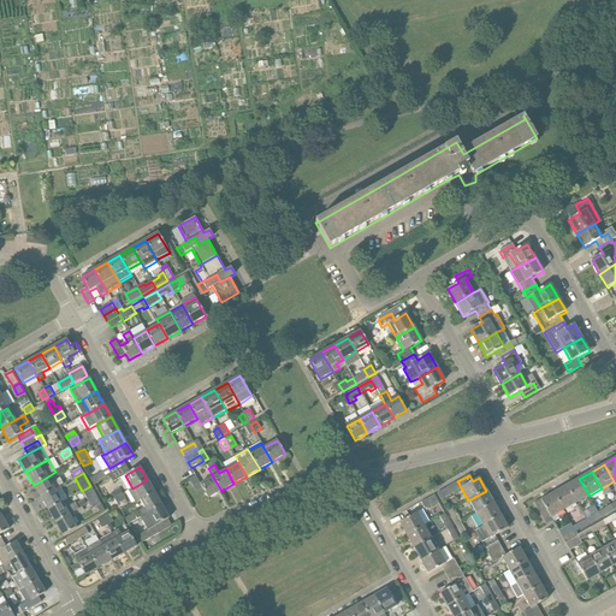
[(41,498),(55,490),(64,485),(60,478),(52,483),(48,477),(34,485),(41,498)]
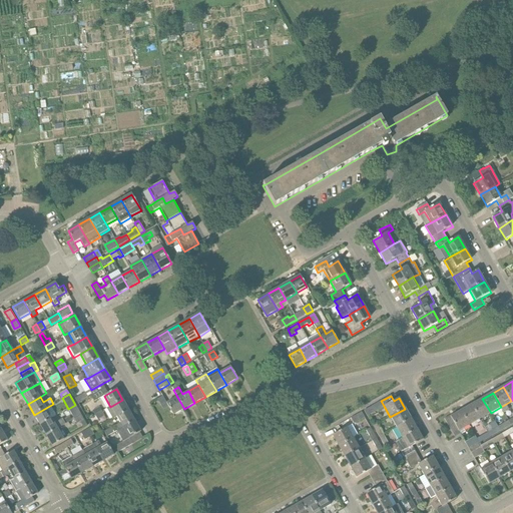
[(173,415),(184,409),(177,397),(166,403),(162,397),(157,400),(163,410),(168,407),(173,415)]
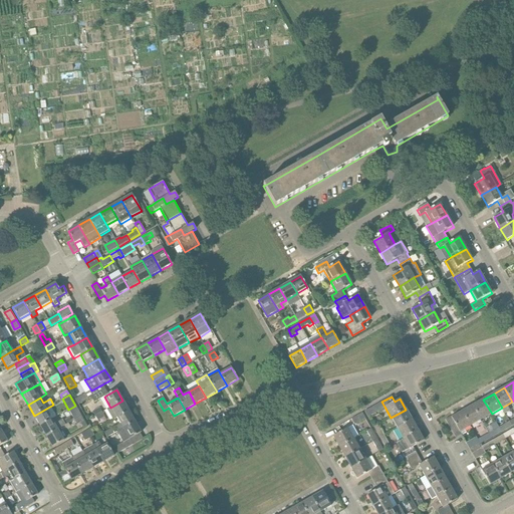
[(481,420),(492,414),(483,400),(473,406),(481,420)]
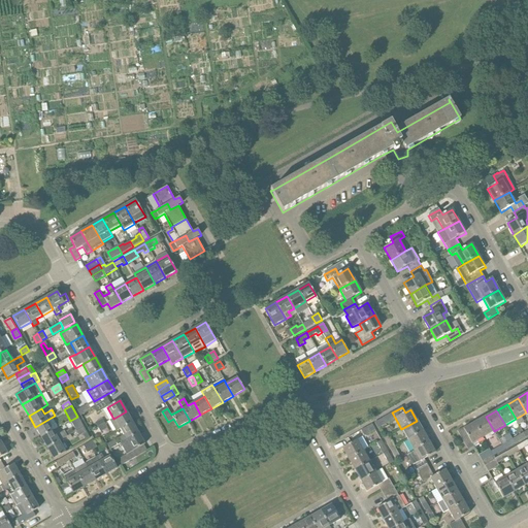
[(120,429),(132,423),(126,411),(113,419),(120,429)]
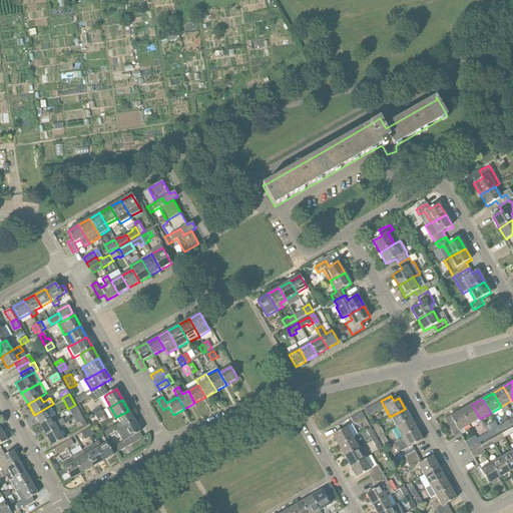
[(74,419),(81,415),(75,405),(68,409),(74,419)]
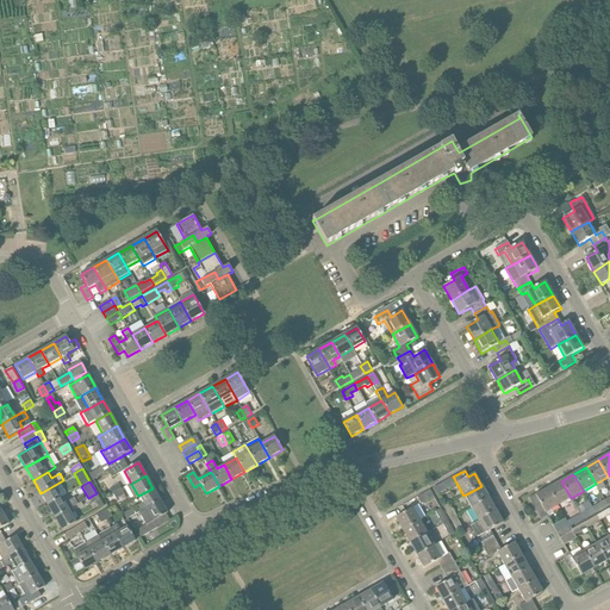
[(449,487),(446,481),(433,489),(436,496),(449,489),(449,487)]
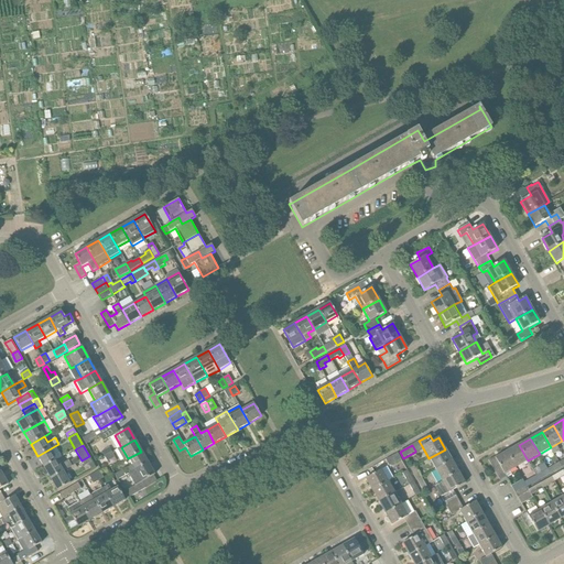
[(517,467),(528,461),(519,445),(508,452),(517,467)]
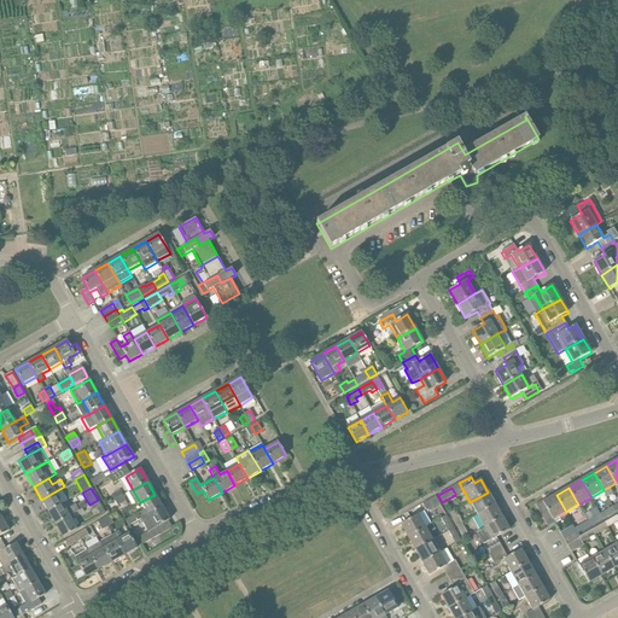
[(48,512),(63,503),(56,491),(41,500),(48,512)]
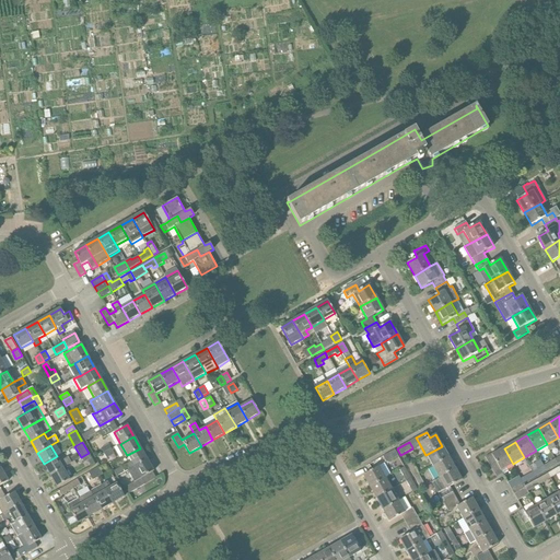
[(432,466),(448,457),(442,446),(426,455),(432,466)]
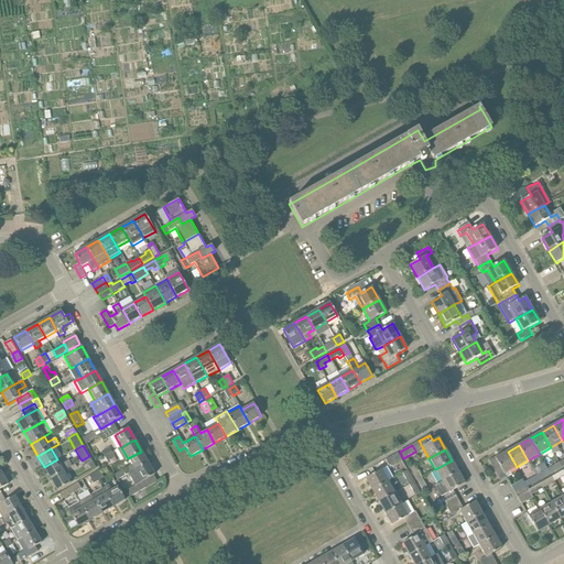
[(107,462),(115,457),(111,452),(105,456),(107,462)]
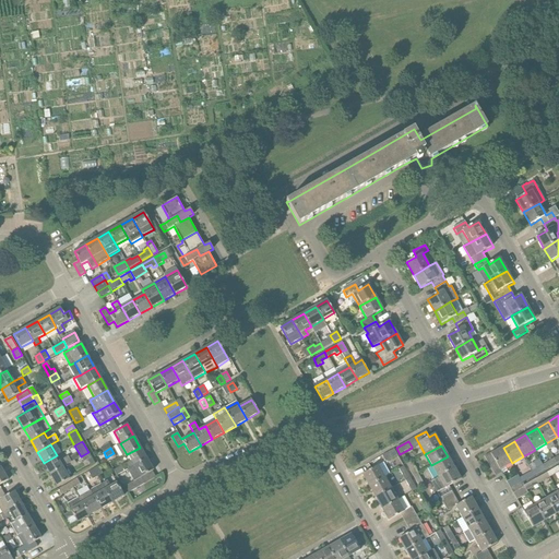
[(125,464),(128,470),(147,459),(140,448),(127,454),(131,461),(125,464)]
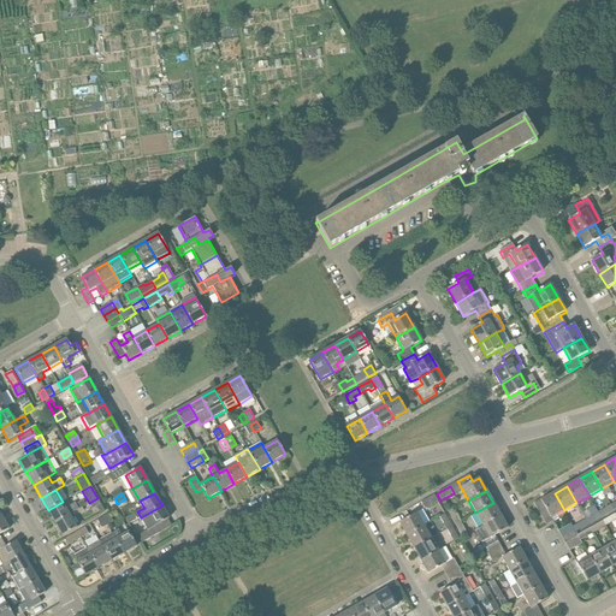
[(550,519),(557,515),(564,510),(555,493),(534,504),(546,525),(552,521),(550,519)]
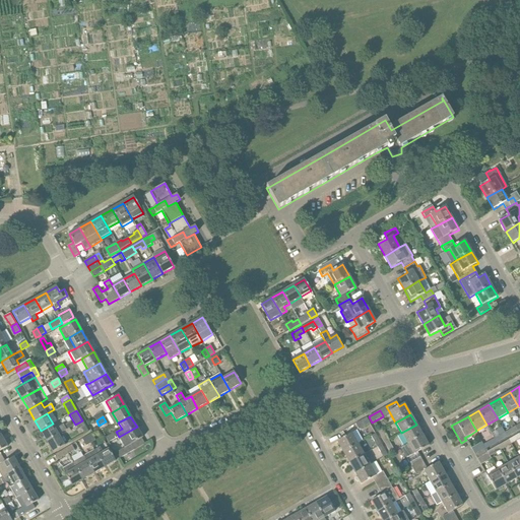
[(355,425),(359,430),(370,424),(366,417),(355,425)]
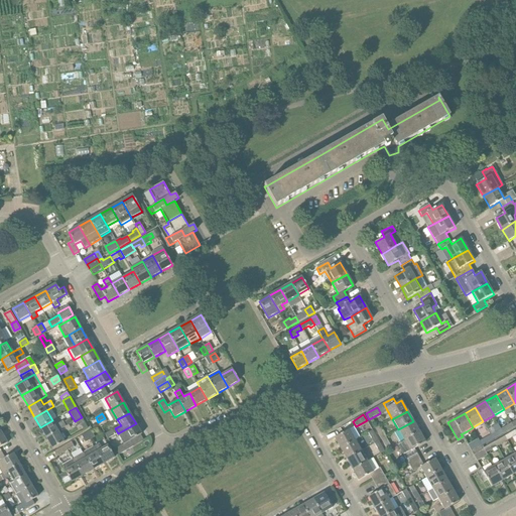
[(78,426),(85,422),(82,417),(75,421),(78,426)]
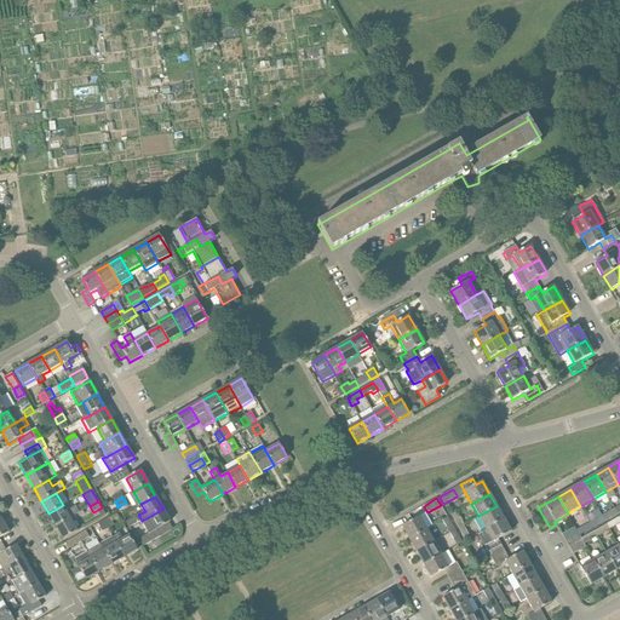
[(56,527),(70,518),(79,514),(75,506),(67,511),(63,505),(49,514),(56,527)]
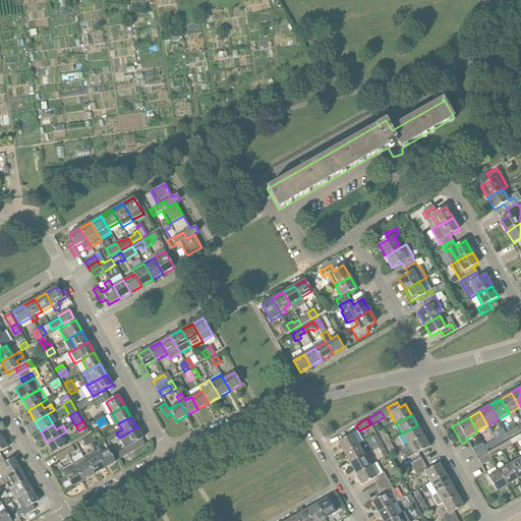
[(408,445),(423,437),(417,425),(402,433),(408,445)]
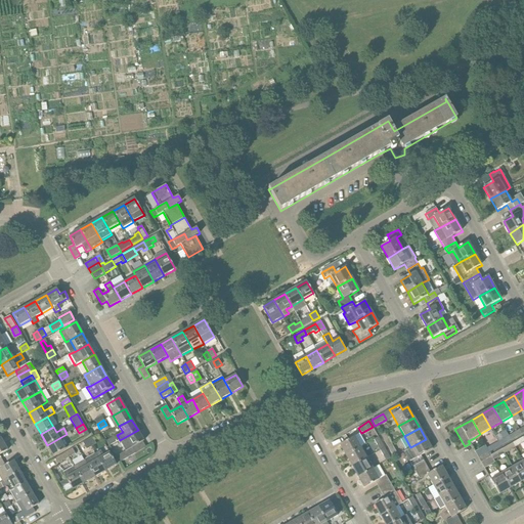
[(135,453),(132,448),(144,441),(138,430),(120,440),(126,451),(122,453),(125,460),(135,453)]
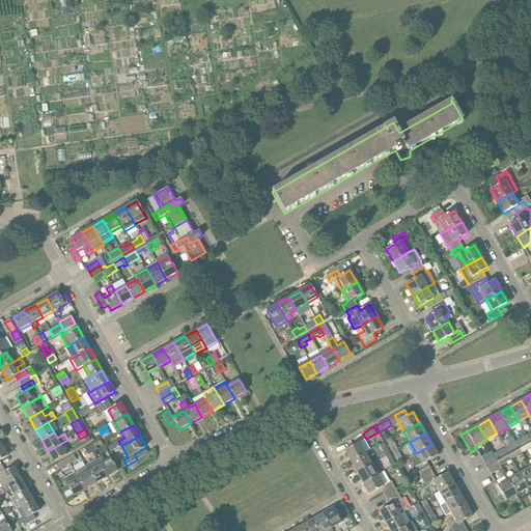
[(92,453),(98,450),(93,443),(88,446),(92,453)]
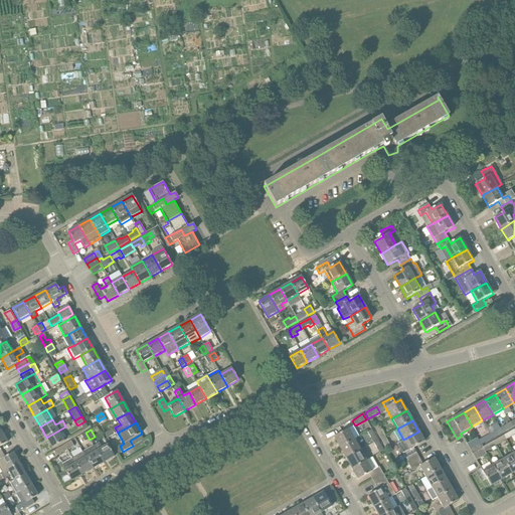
[(108,439),(114,435),(112,430),(105,434),(108,439)]
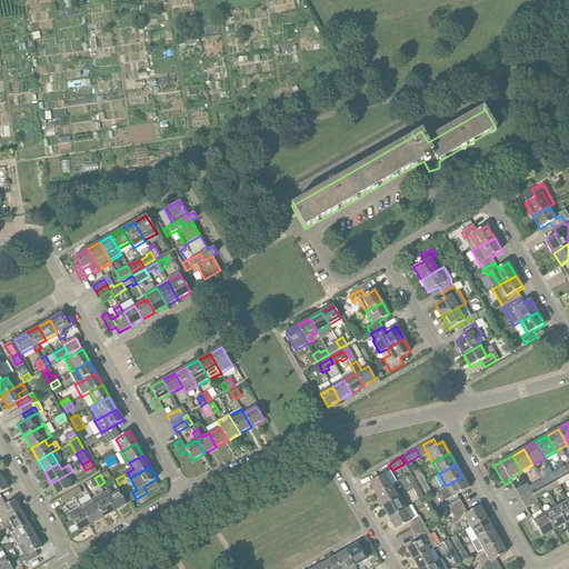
[(391,486),(385,475),(369,483),(376,495),(391,486)]
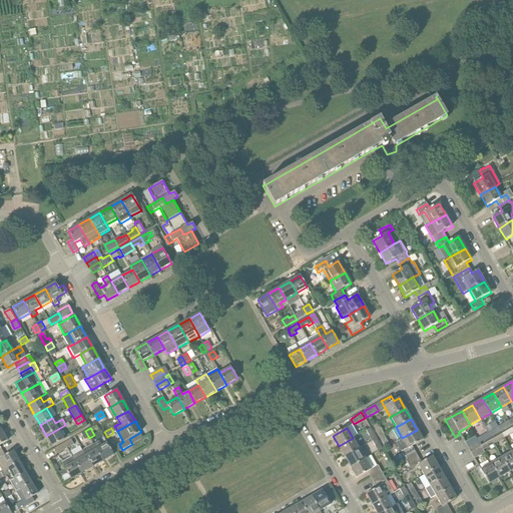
[(52,447),(64,440),(58,429),(46,436),(52,447)]
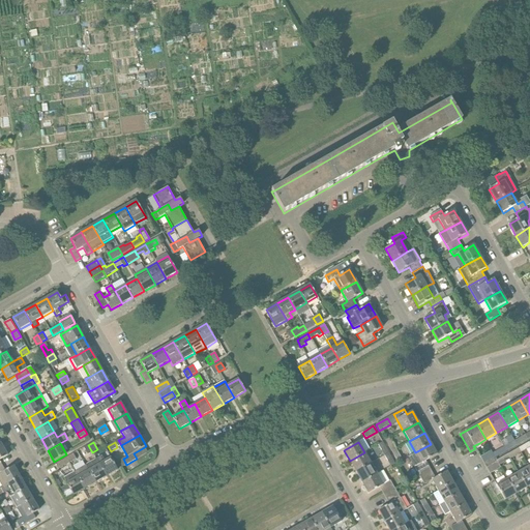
[(414,468),(425,461),(437,454),(431,444),(415,452),(408,457),(414,468)]
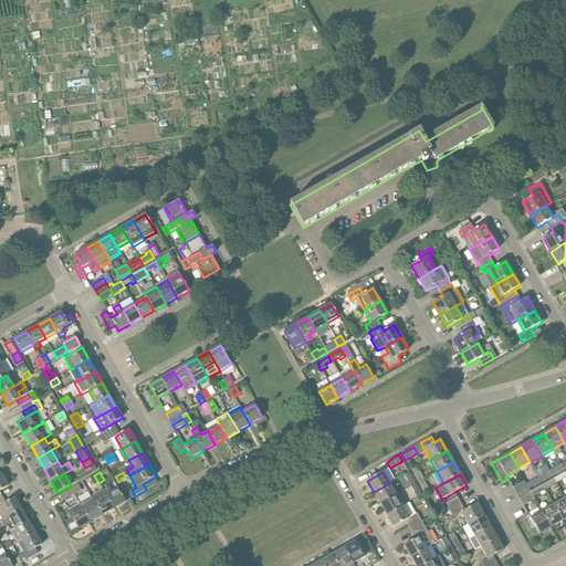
[(516,494),(528,488),(526,484),(524,482),(513,489),(516,494)]
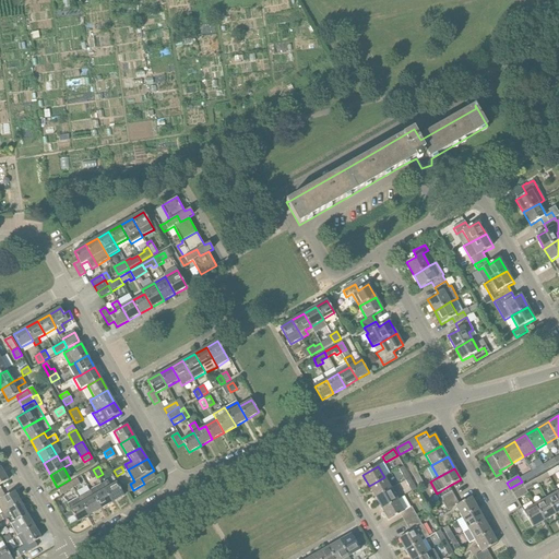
[(376,498),(391,489),(384,477),(369,486),(376,498)]
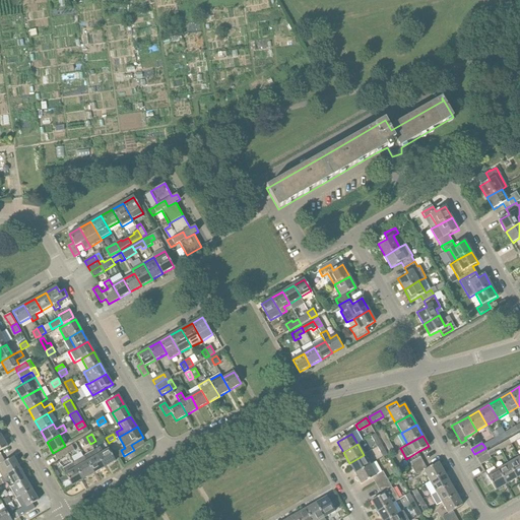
[(67,455),(75,451),(72,446),(64,450),(67,455)]
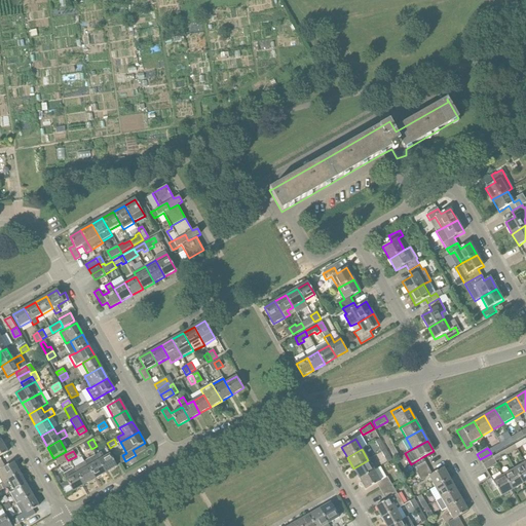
[(97,455),(106,473),(117,466),(110,454),(104,458),(101,452),(97,455)]
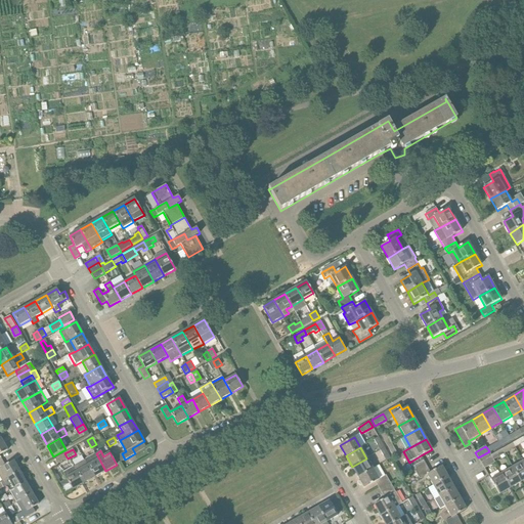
[(481,464),(492,457),(491,455),(489,453),(489,451),(478,457),(481,464)]
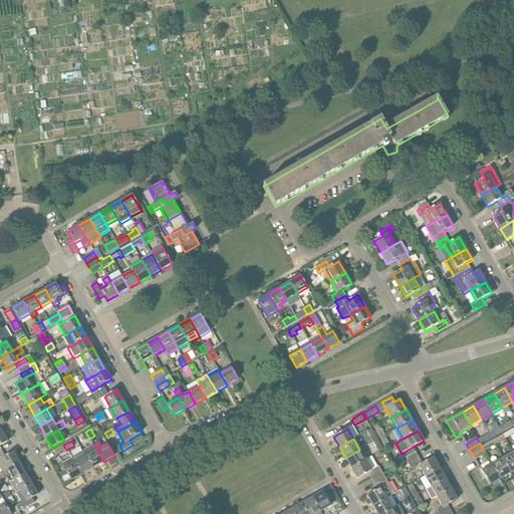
[(57,455),(66,450),(63,445),(54,450),(57,455)]
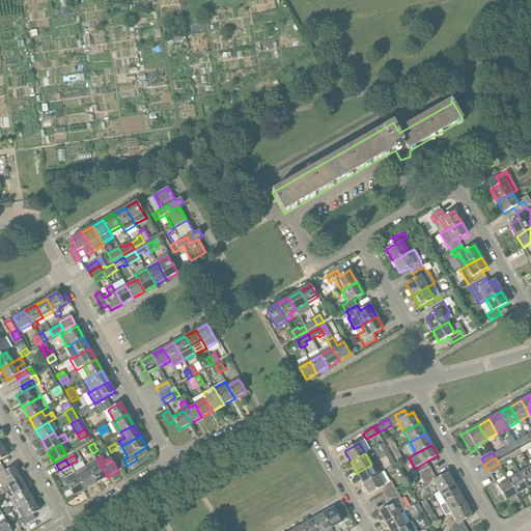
[(95,483),(107,477),(98,459),(86,467),(95,483)]
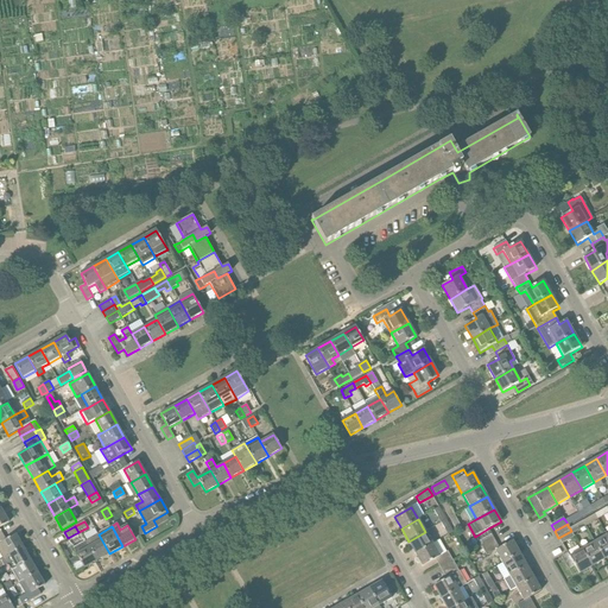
[(475,537),(480,543),(492,536),(488,529),(475,537)]
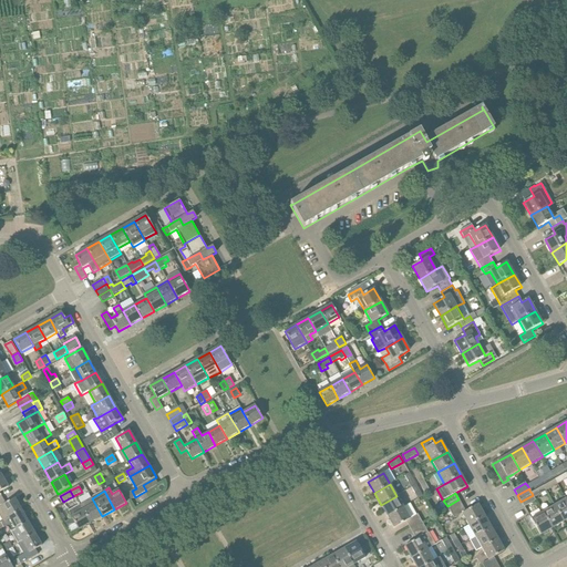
[(521,502),(524,507),(536,501),(534,497),(533,495),(521,502)]
